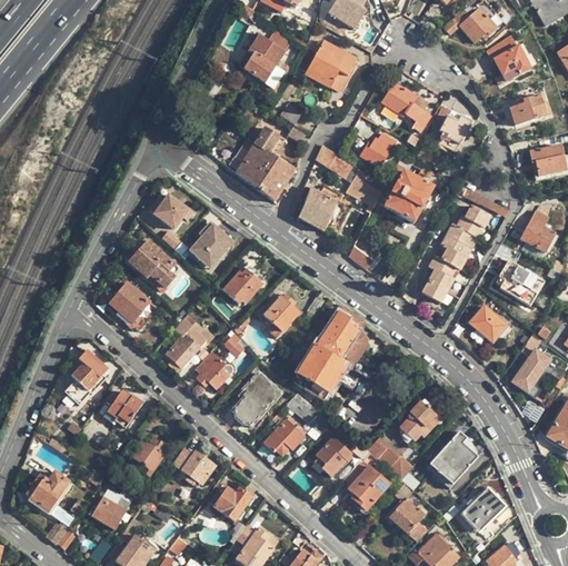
[(238,0),(241,2),(250,9),(252,10),(258,0),(238,0)]
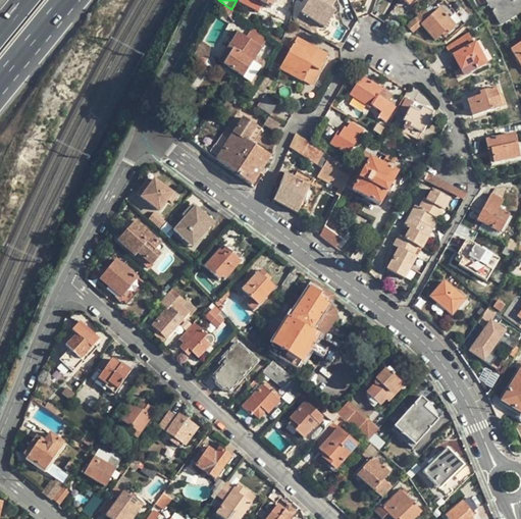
[(257,1),(257,0),(260,0),(269,5),(272,0),(240,0),(257,9),(261,3),(257,1)]
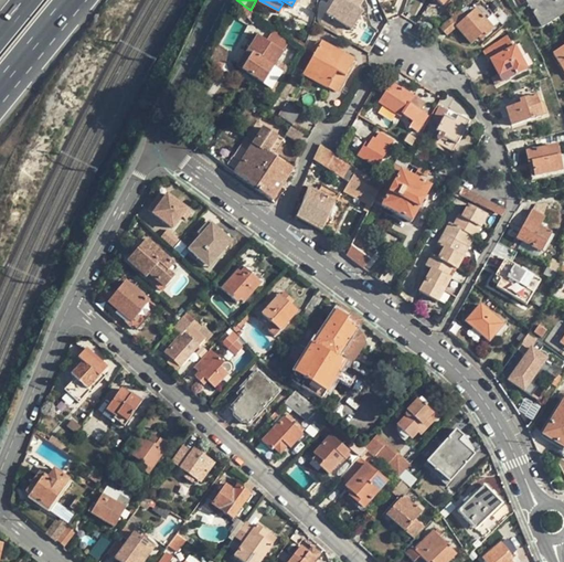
[(331,0),(320,18),(340,31),(343,25),(344,27),(346,24),(358,7),(361,0),(331,0)]
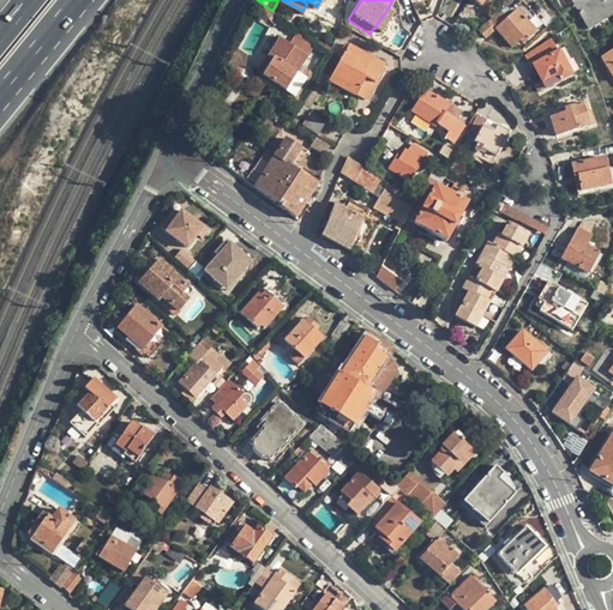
[(535,29),(527,36),(524,34),(516,41),(521,47),(546,26),(523,0),(518,0),(503,13),(505,17),(516,7),(535,29)]
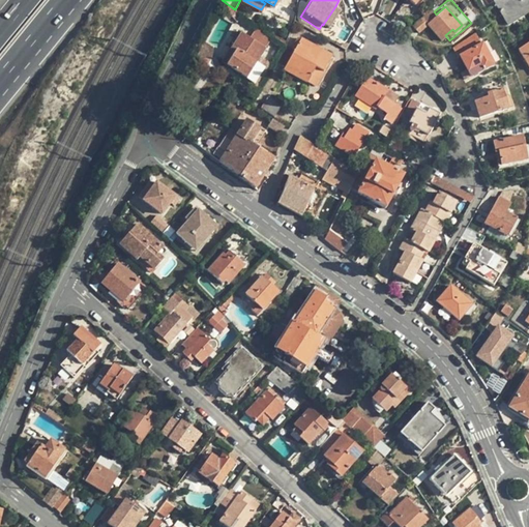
[(500,0),(494,4),(504,20),(528,4),(528,0),(500,0)]
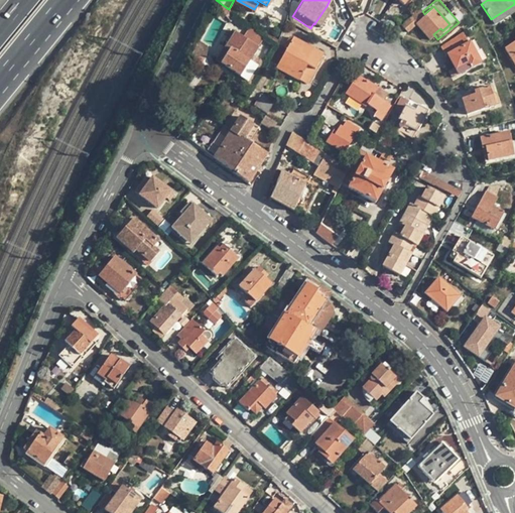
[(224,14),(227,8),(219,2),(215,9),(224,14)]
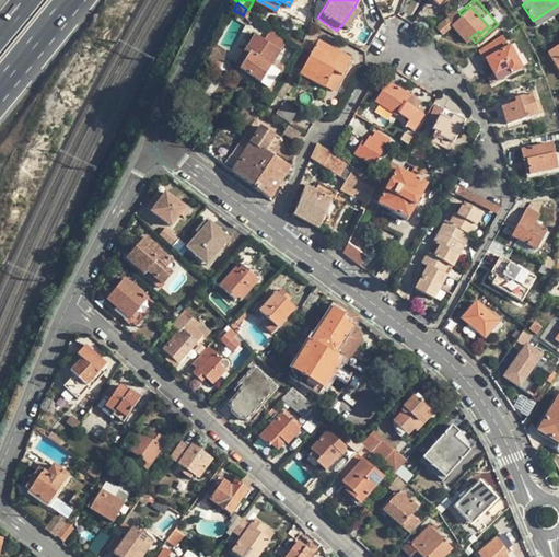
[(558,10),(558,4),(533,21),(535,25),(558,10)]
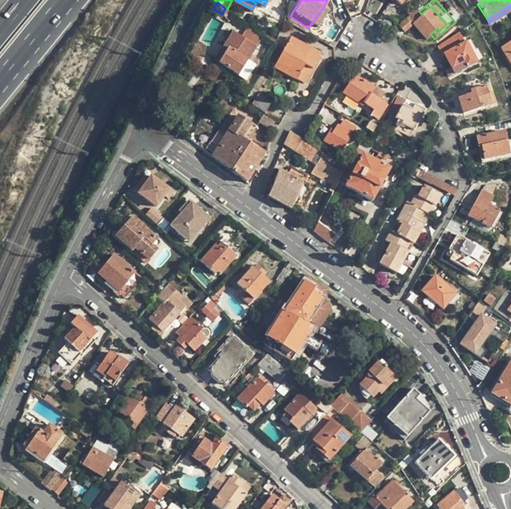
[(328,9),(324,6),(313,22),(317,25),(328,9)]
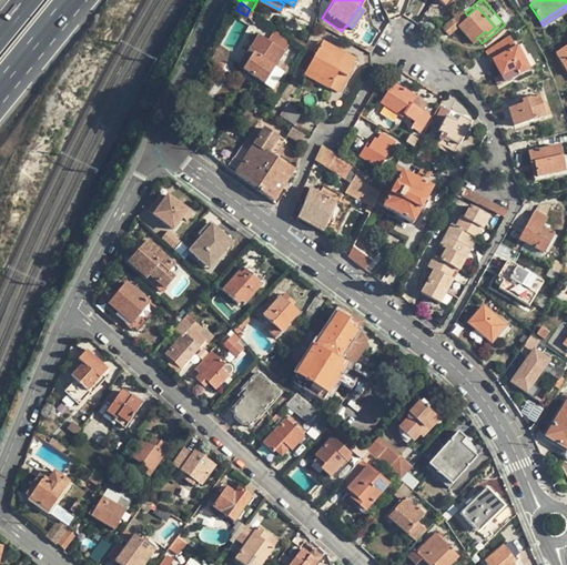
[(395,7),(385,11),(388,19),(395,17),(393,12),(396,10),(395,7)]
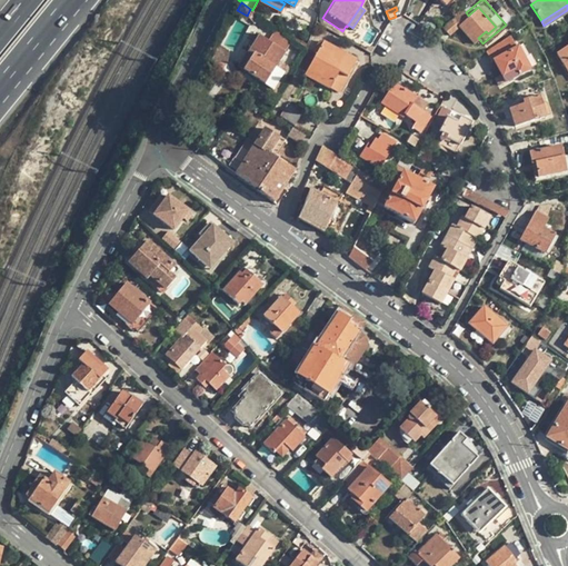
[(462,9),(441,26),(448,33),(458,25),(472,42),(486,31),(488,33),(496,27),(478,7),(468,16),(466,12),(462,9)]
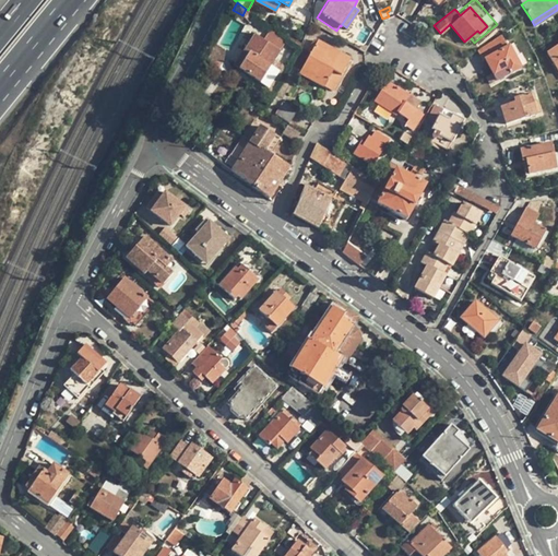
[(260,37),(275,47),(282,36),(266,27),(260,37)]
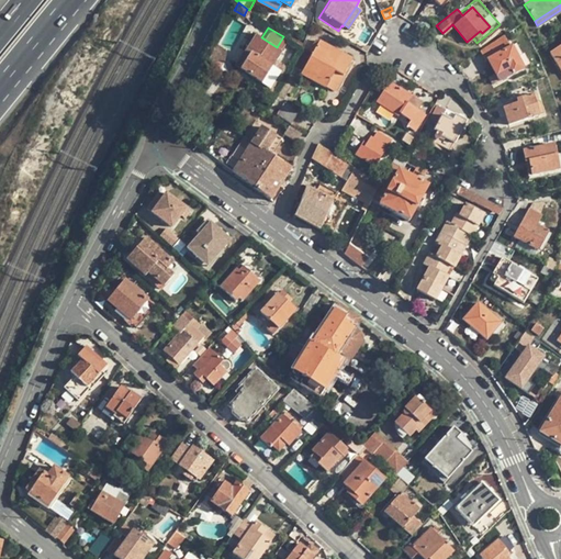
[(261,37),(253,32),(244,46),(249,49),(238,67),(259,80),(268,85),(266,88),(271,91),(272,88),(278,78),(275,76),(280,69),(278,68),(270,64),(273,57),(279,48),(277,47),(261,37)]
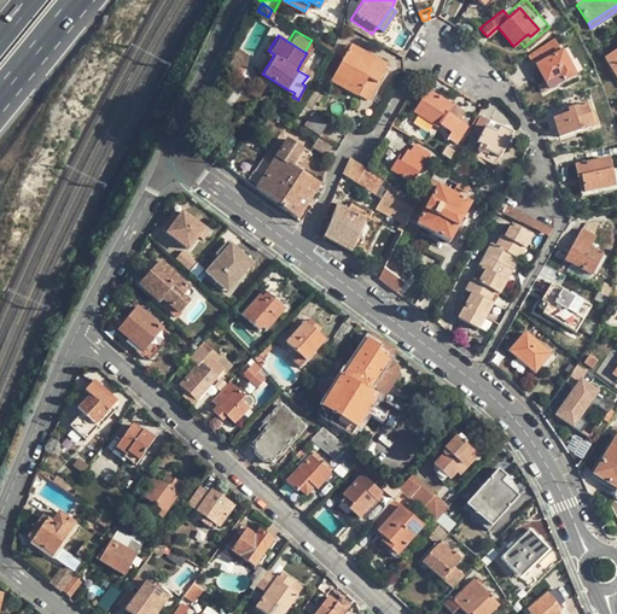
[(331,76),(330,79),(358,93),(367,76),(377,82),(386,63),(347,40),(338,54),(343,56),(331,76)]
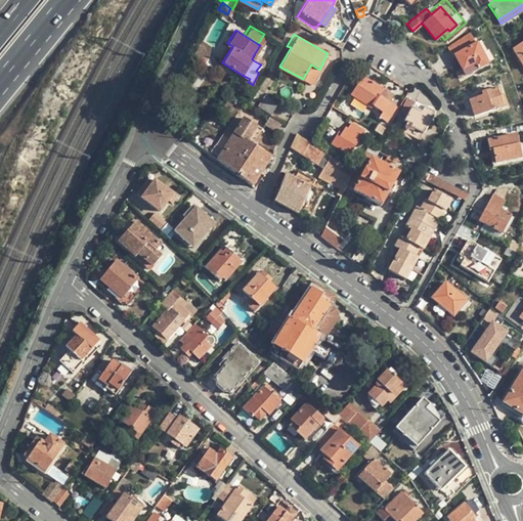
[(522,39),(512,46),(522,63),(522,39)]
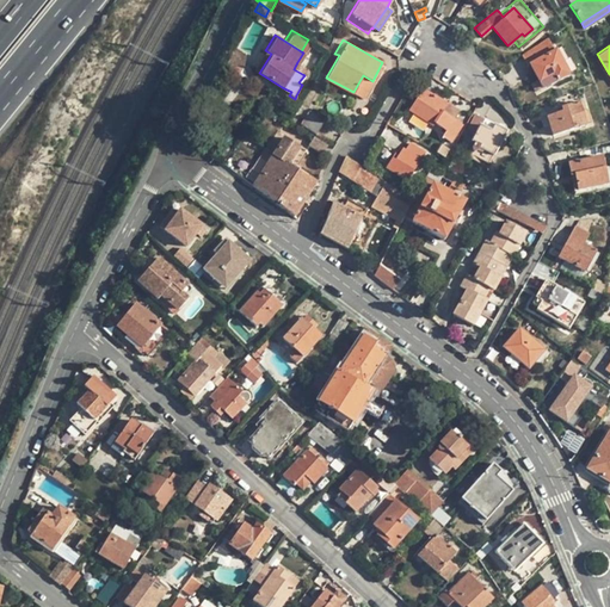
[(555,47),(529,62),(540,80),(552,74),(555,79),(567,72),(561,59),(555,47)]
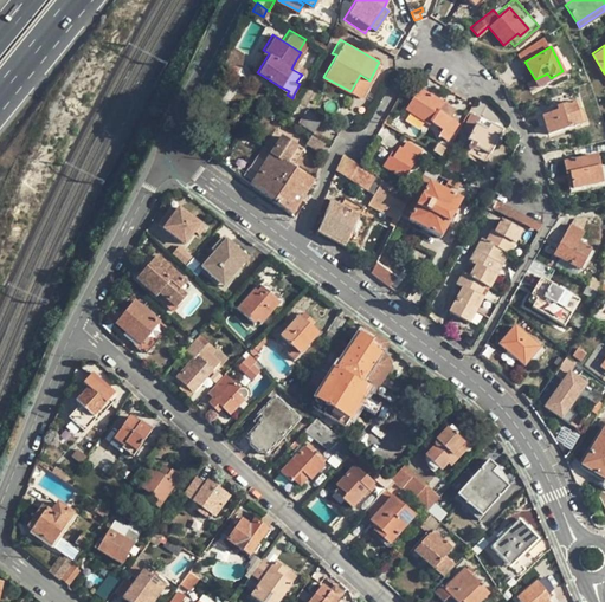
[(581,49),(577,51),(584,70),(590,68),(581,49)]
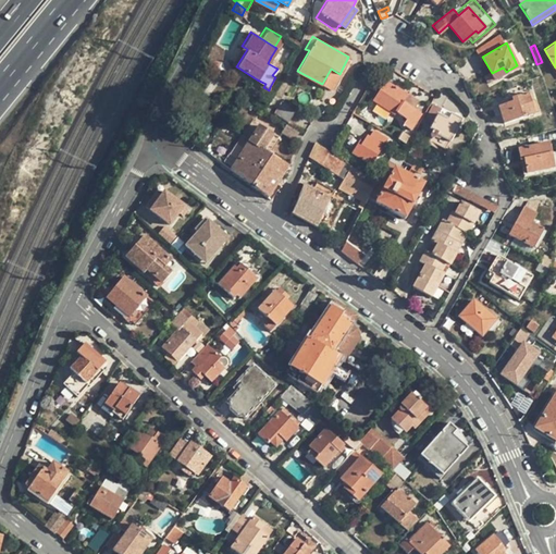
[(247,49),(242,46),(231,63),(236,66),(247,49)]
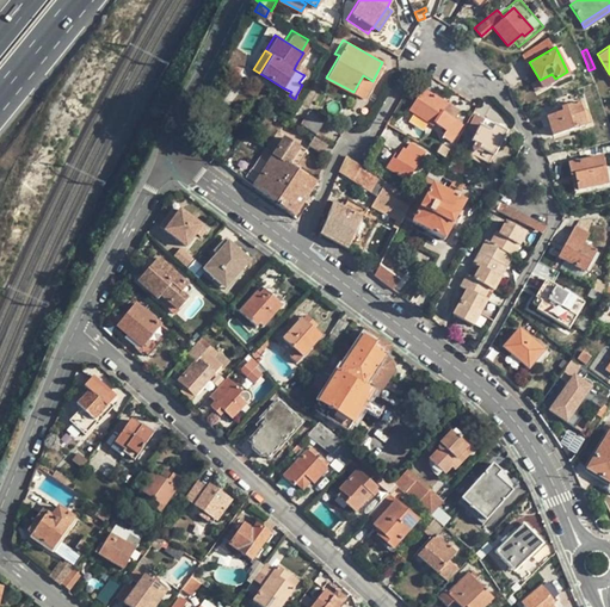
[(320,70),(327,75),(339,55),(334,54),(332,51),(320,70)]
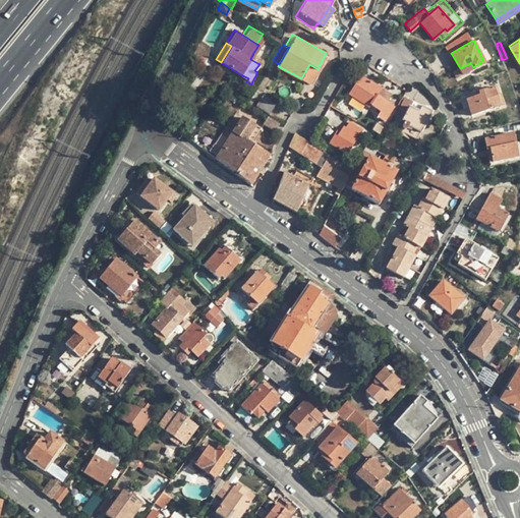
[(207,49),(198,45),(192,58),(201,66),(209,58),(207,49)]
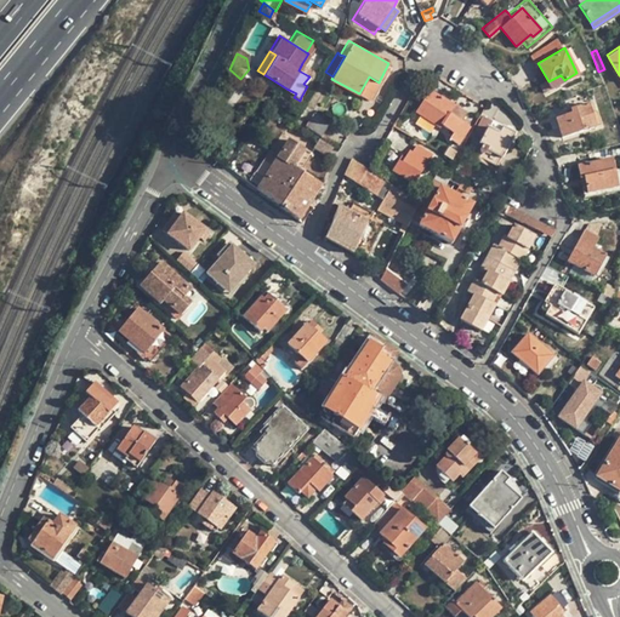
[(574,58),(570,60),(576,73),(581,70),(574,58)]
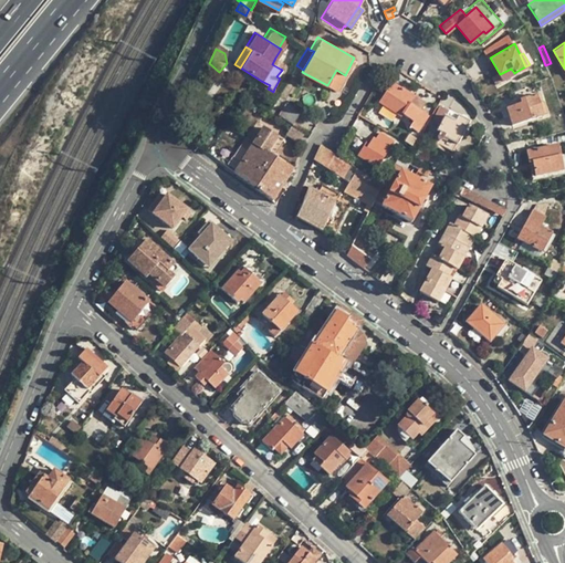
[(272,64),(280,69),(283,63),(275,58),(272,64)]
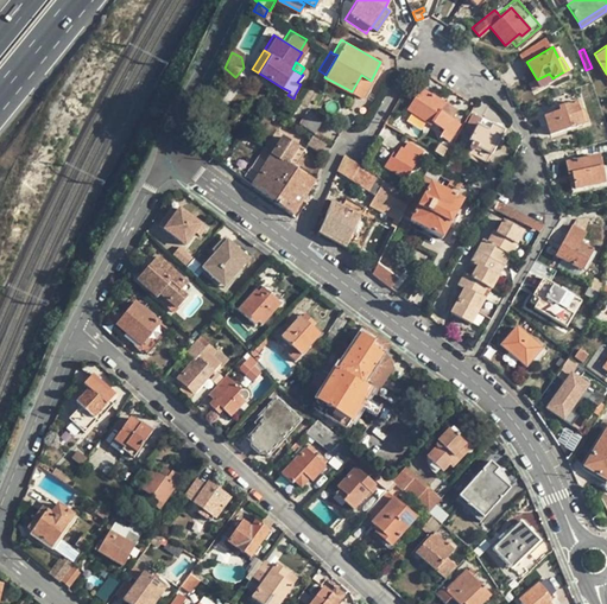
[(410,81),(422,88),(430,75),(428,74),(413,76),(410,81)]
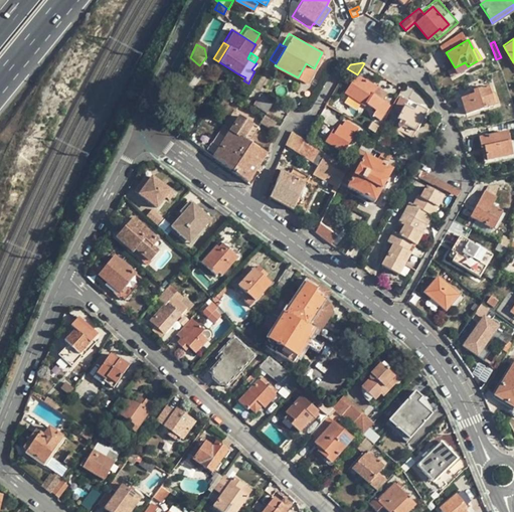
[(468,66),(465,62),(455,67),(457,72),(468,66)]
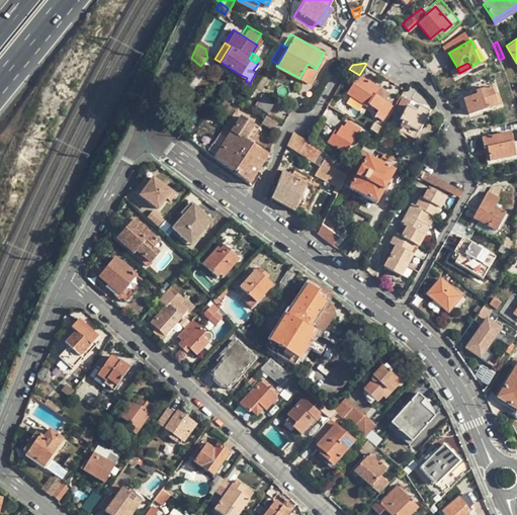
[(262,67),(258,64),(253,70),(256,72),(257,73),(262,67)]
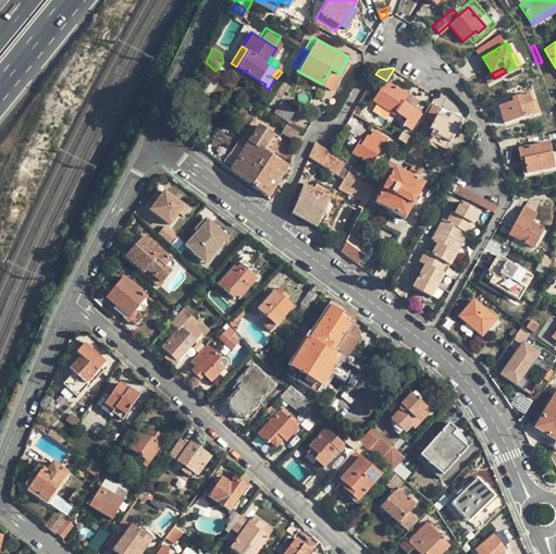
[(340,74),(331,69),(322,84),(331,88),(340,74)]
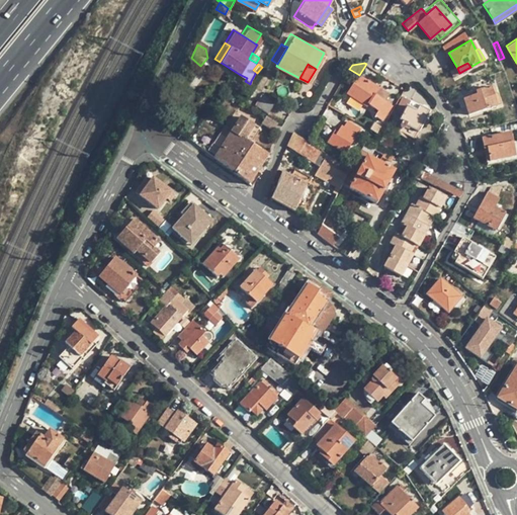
[(390,94),(359,75),(347,93),(367,106),(368,104),(377,110),(374,115),(382,120),(393,105),(384,100),(390,94)]
